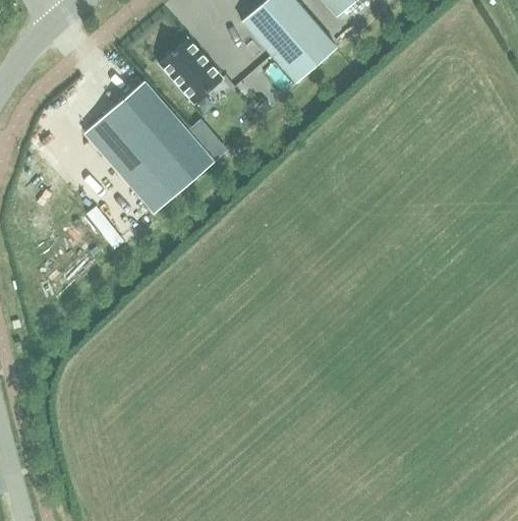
[(297,0),(266,0),(244,19),(297,80),(337,46),(297,0)]
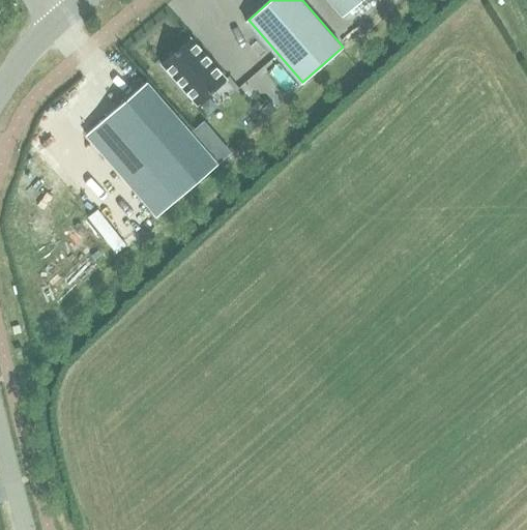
[(329,0),(345,17),(363,0),(329,0)]
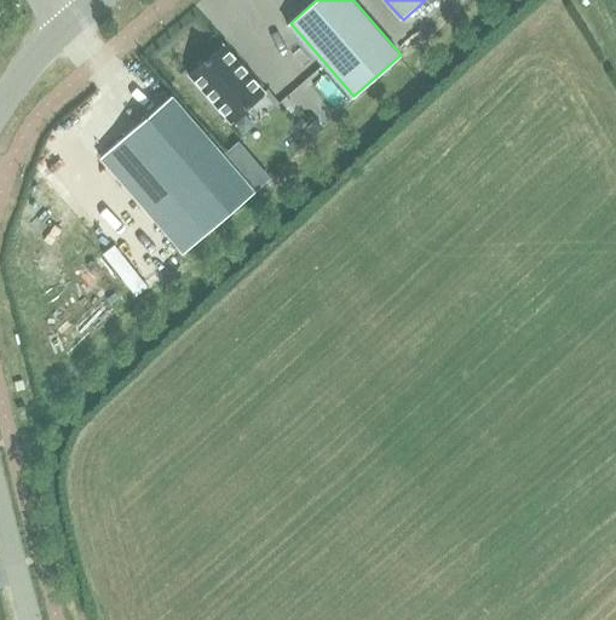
[(225,46),(191,76),(234,124),(268,95),(225,46)]
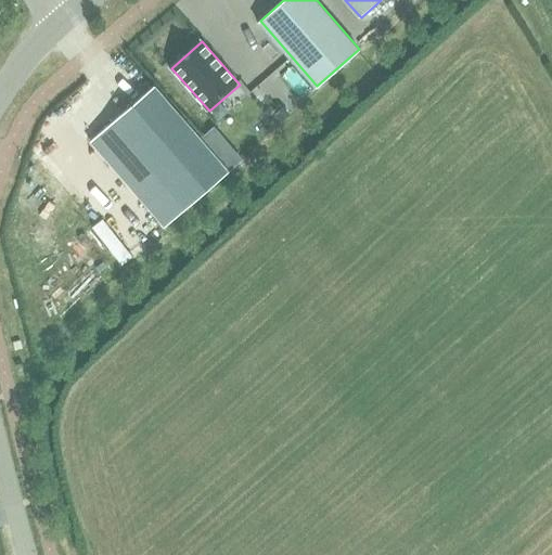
[(156,88),(113,125),(187,210),(230,173),(215,155),(156,88)]
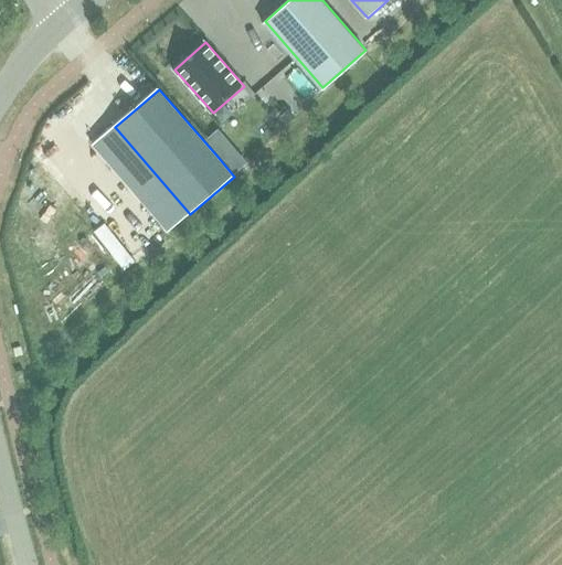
[(231,147),(219,158),(234,177),(247,164),(231,147)]
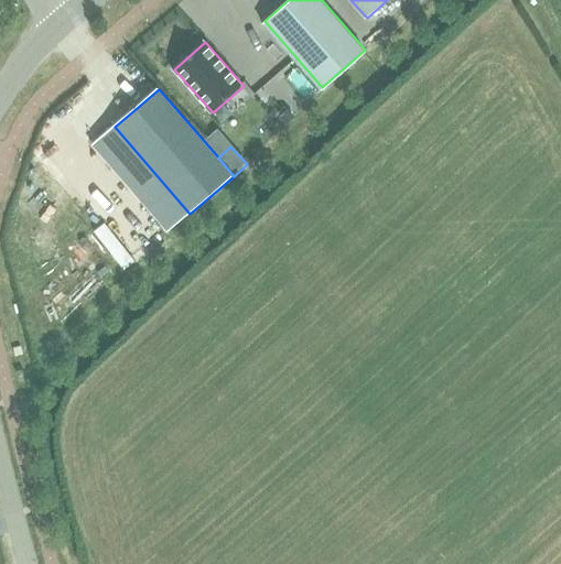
[(75,226),(49,249),(73,278),(55,292),(74,313),(90,297),(93,301),(122,274),(100,249),(97,251),(75,226)]
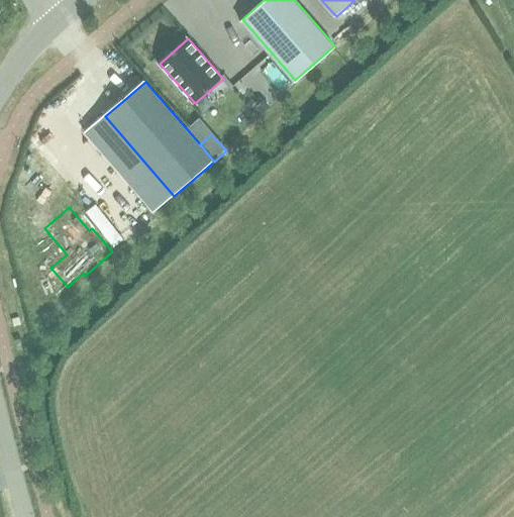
[(433,476),(440,486),(453,478),(447,468),(433,476)]
